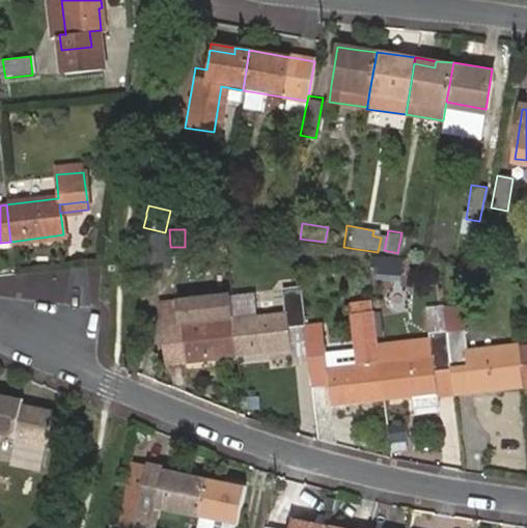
[(384,256),(383,267),(400,270),(403,259),(384,256)]
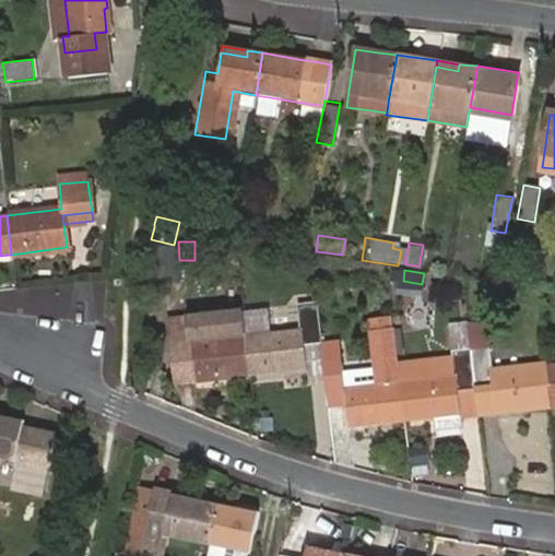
[(298,300),(316,299),(315,288),(296,291),(285,303),(287,331),(300,330),(298,300)]
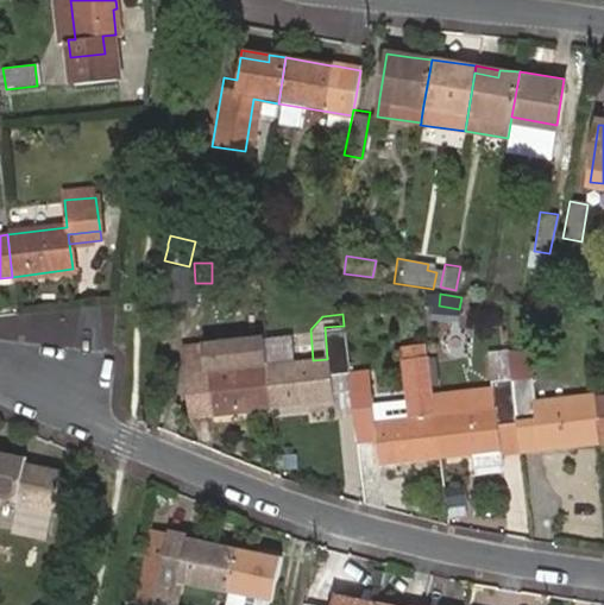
[(266,366),(271,407),(332,399),(328,365),(347,363),(344,326),(325,327),(327,359),(313,360),(266,366)]
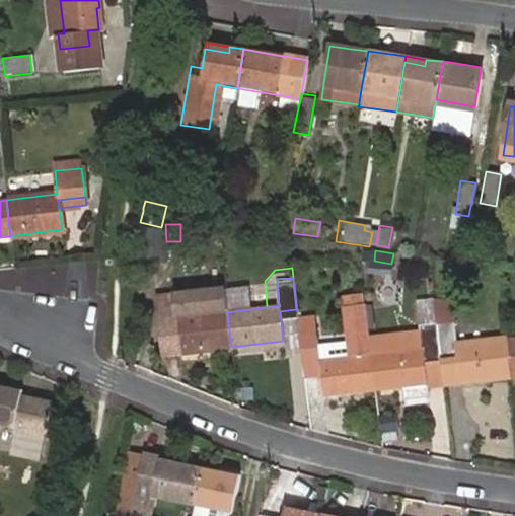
[(179,352),(231,347),(227,312),(190,315),(188,288),(156,291),(159,324),(175,322),(177,332),(179,352)]
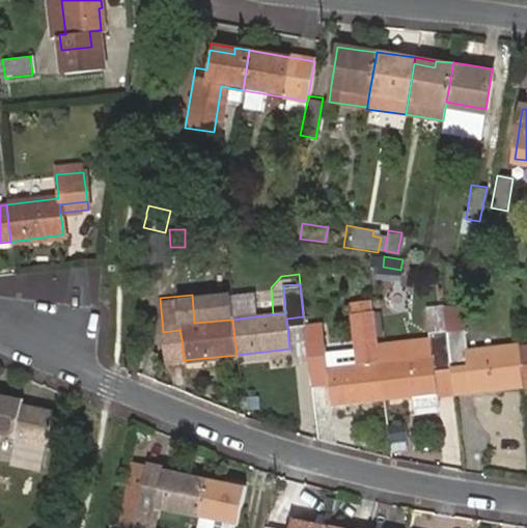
[(349,312),(352,339),(372,337),(369,311),(349,312)]
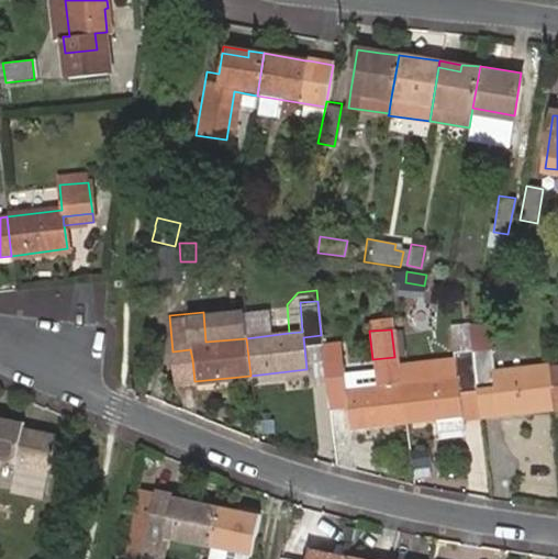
[(394,330),(391,330),(394,357),(372,359),(376,387),(401,383),(394,330)]
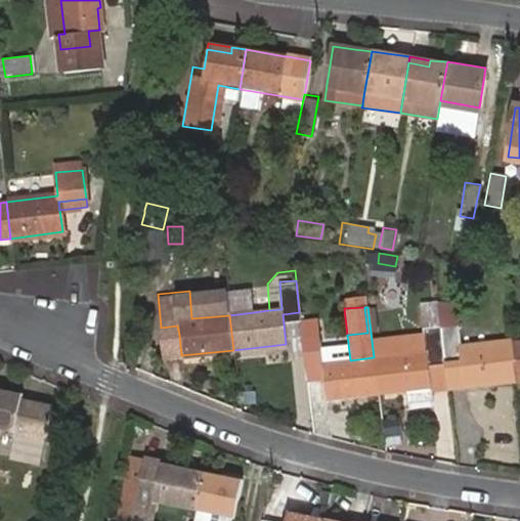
[(283,314),(286,344),(286,352),(303,351),(302,342),(299,312),(283,314)]
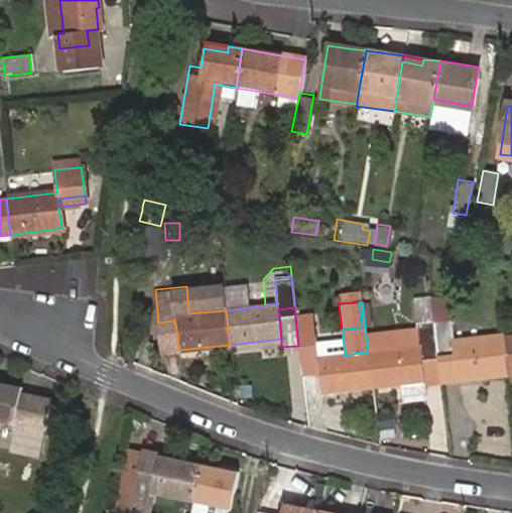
[(158,330),(176,330),(174,321),(158,323),(158,330)]
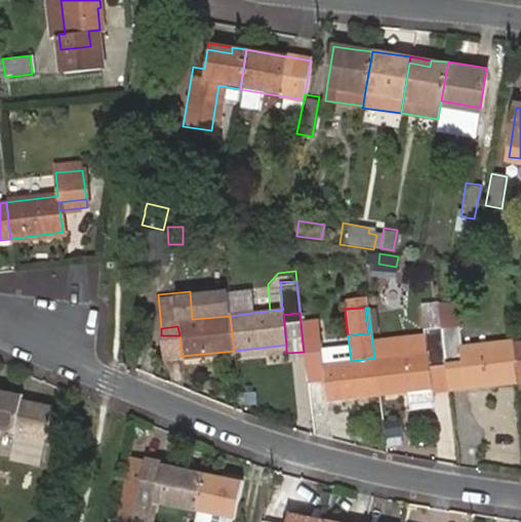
[(448,387),(517,379),(512,342),(461,348),(458,330),(441,332),(445,362),(448,387)]
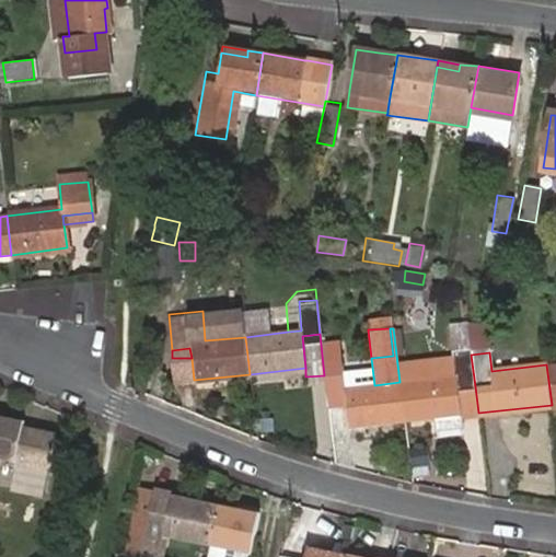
[(400,382),(404,421),(435,417),(436,429),(461,426),(460,419),(456,390),(475,386),(471,355),(453,357),(455,375),(400,382)]
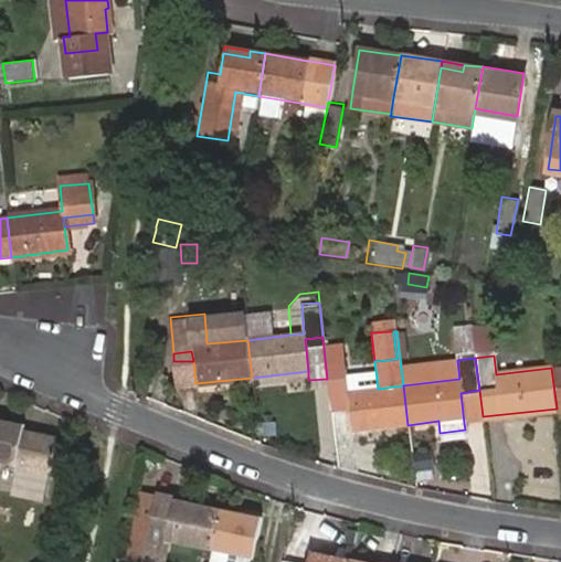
[(351,432),(408,425),(403,385),(378,389),(347,392),(343,367),(326,369),(327,379),(330,402),(347,400),(348,410),(351,432)]
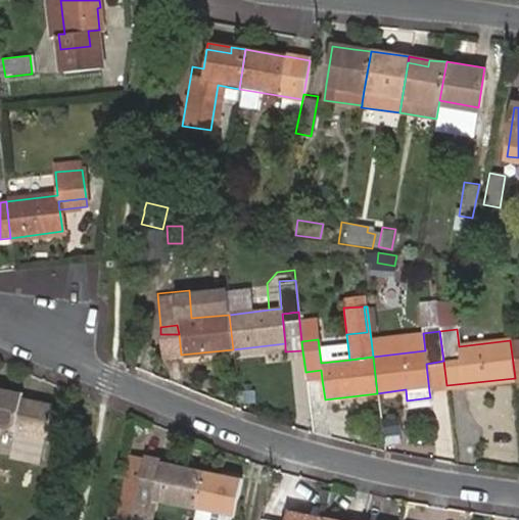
[(518,339),(510,340),(515,378),(518,377),(518,339)]
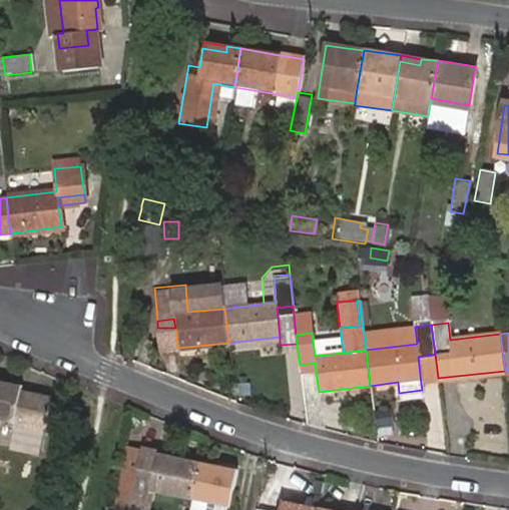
[(421,384),(439,382),(438,378),(435,354),(418,357),(421,384)]
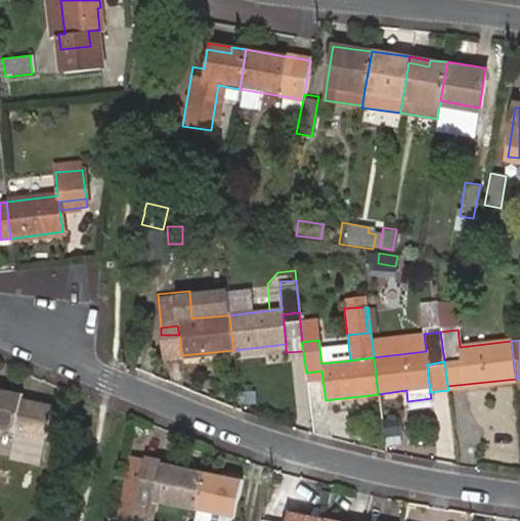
[(306,373),(307,381),(322,380),(321,371),(306,373)]
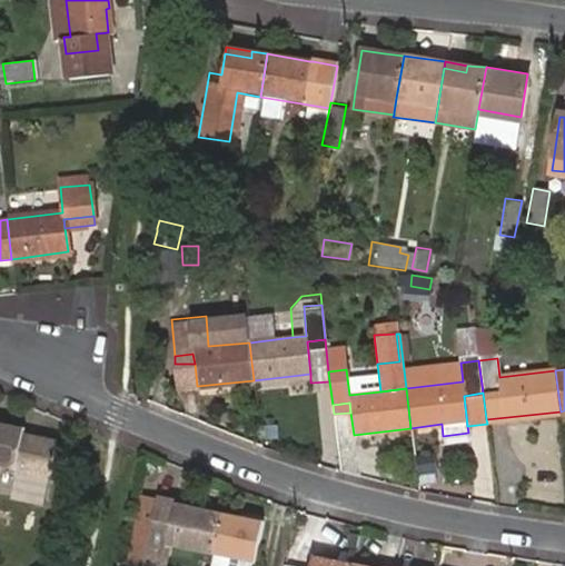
[(21,426),(0,423),(0,428),(19,433),(21,426)]
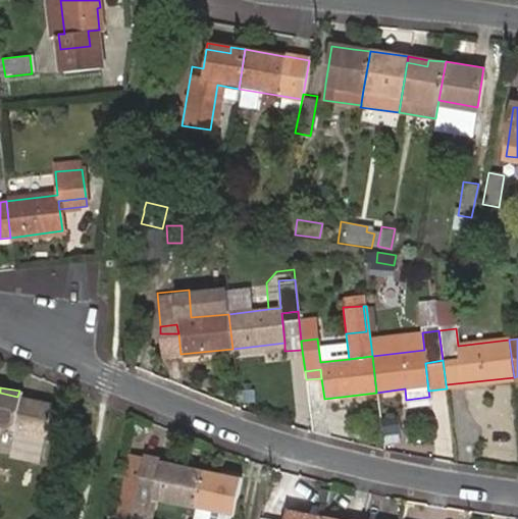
[(0,427),(12,430),(12,428),(27,431),(34,400),(17,397),(0,393),(0,427)]
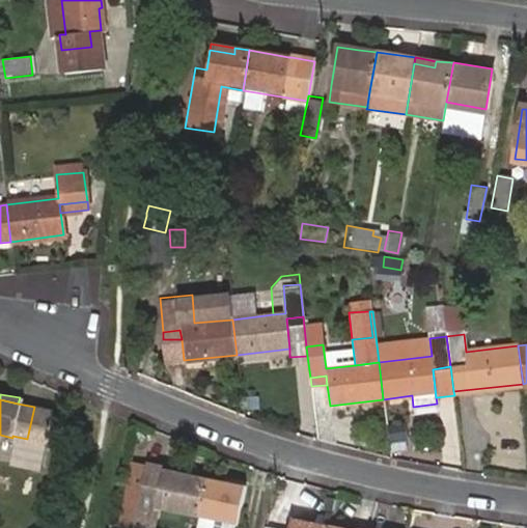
[(135,460),(127,499),(141,501),(148,462),(135,460)]
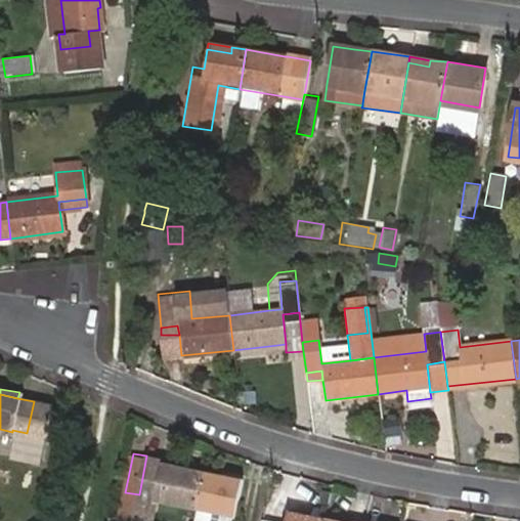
[(196,507),(204,471),(186,466),(185,473),(162,468),(163,462),(163,460),(146,456),(139,494),(125,492),(120,518),(139,520),(153,520),(157,501),(196,507)]
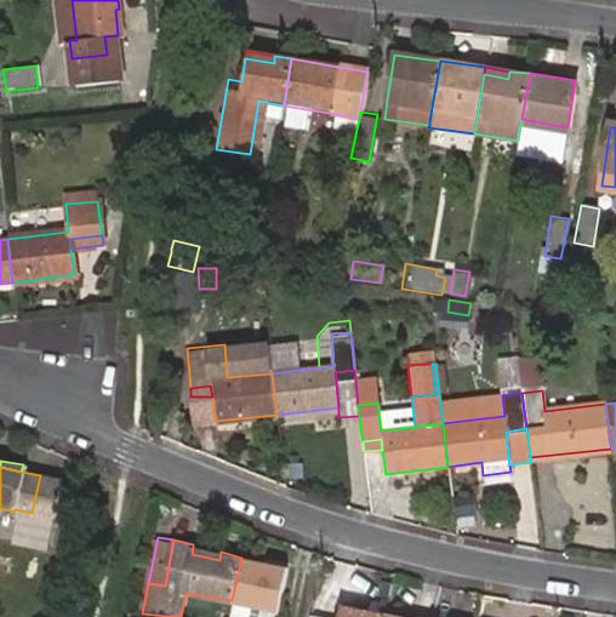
[(220,560),(221,552),(193,547),(192,554),(220,560)]
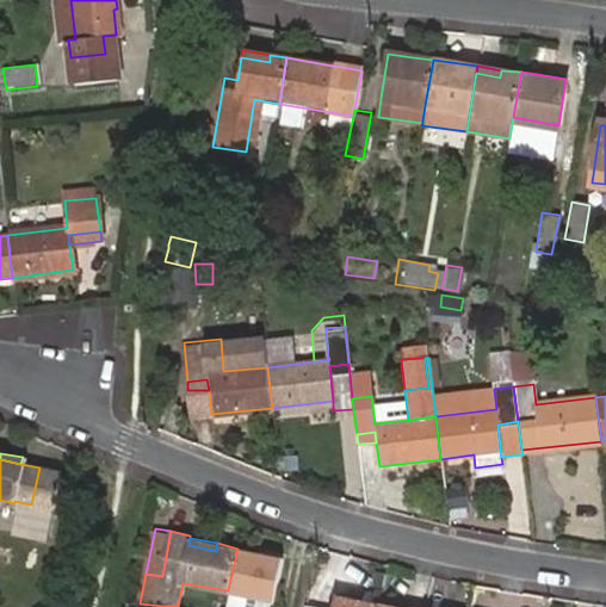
[(282,556),(237,549),(228,590),(273,599),(282,556)]
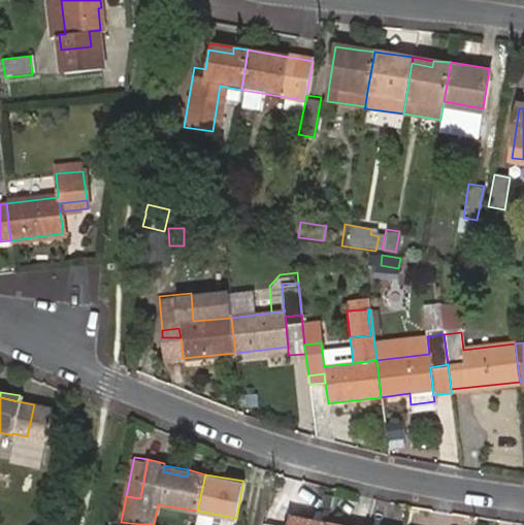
[(309,523),(310,517),(290,512),(288,518),(309,523)]
